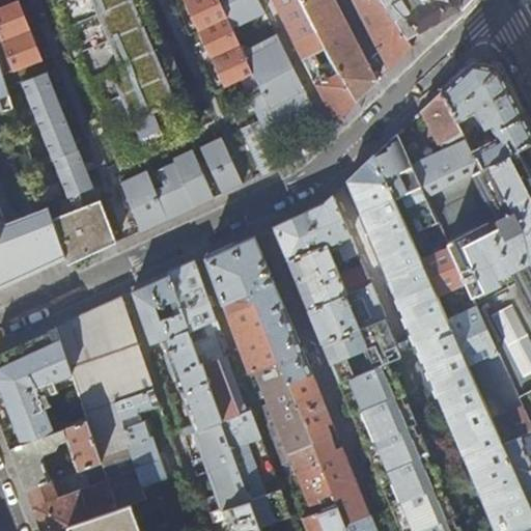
[(19,0),(14,0),(0,5),(0,61),(4,73),(42,57),(19,0)]
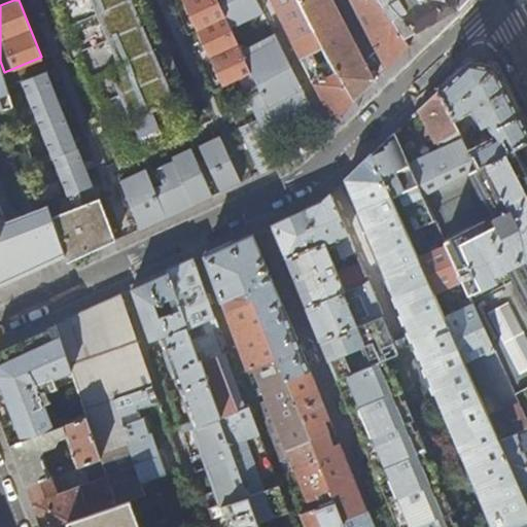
[(58,0),(112,128),(125,123),(132,119),(142,144),(170,133),(159,106),(178,98),(135,0),(58,0)]
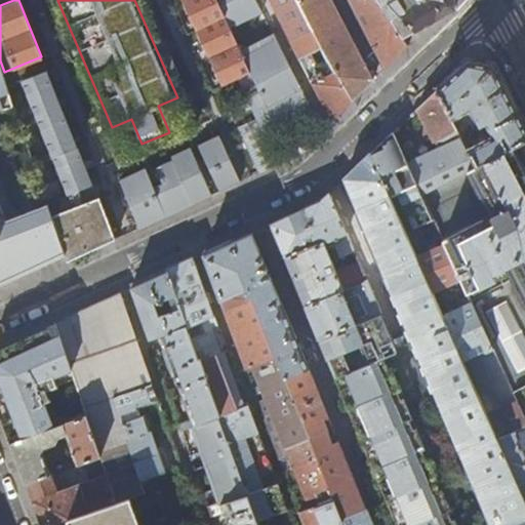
[(257,119),(263,133),(311,109),(274,35),(239,50),(230,28),(263,13),(255,0),(182,0),(193,22),(202,42),(218,78),(221,85),(238,78),(249,102),(253,111),(257,119)]
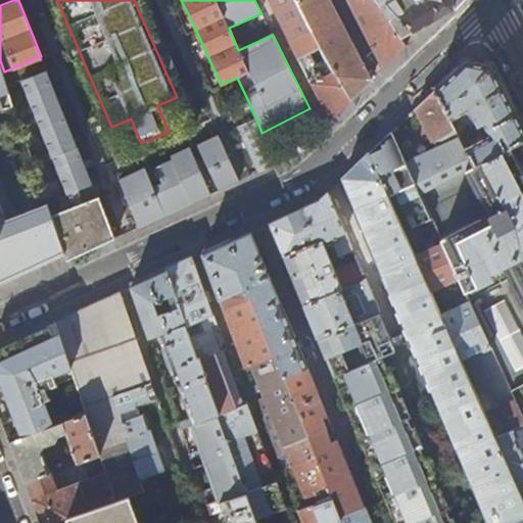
[(269,0),(302,66),(330,121),(350,100),(296,0),(269,0)]
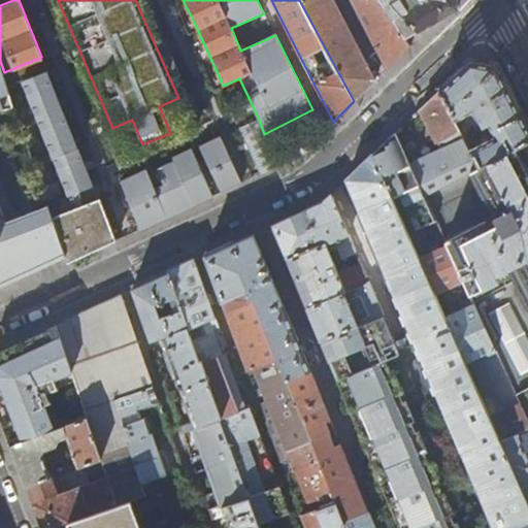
[(299,0),(354,101),(375,80),(373,77),(372,79),(331,0),(299,0)]
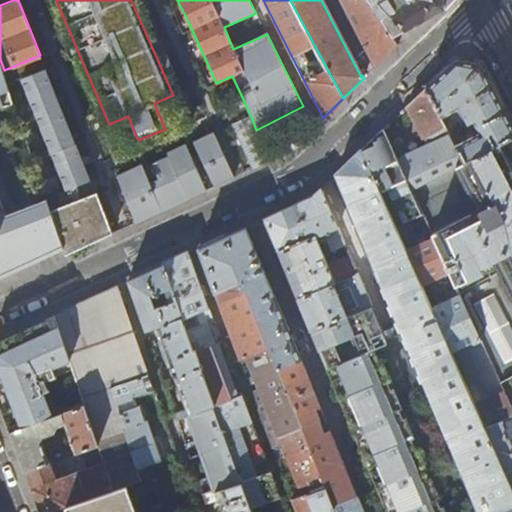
[(342,0),(374,63),(372,65),(374,68),(398,45),(394,38),(368,0),(342,0)]
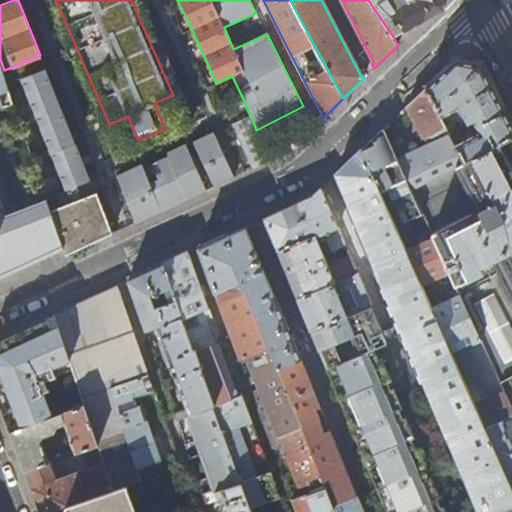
[(368,0),(394,38),(416,25),(443,10),(442,0),(368,0)]
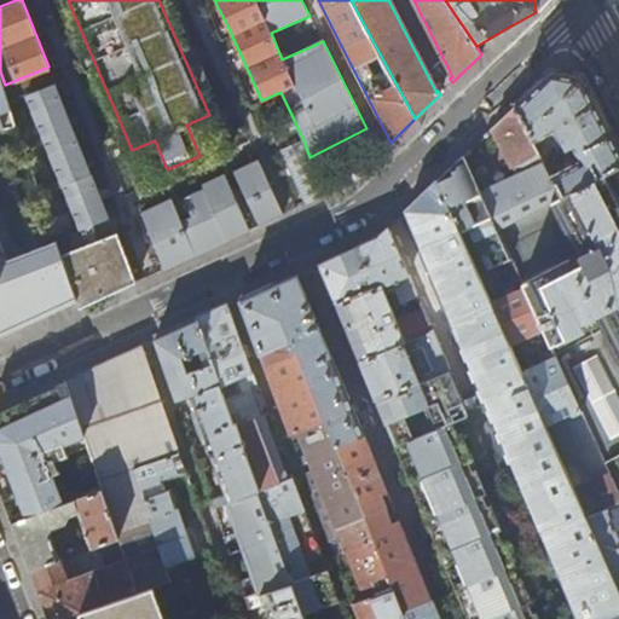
[(516,105),(534,140),(556,129),(566,149),(573,145),(580,160),(550,177),(560,196),(605,173),(618,166),(618,149),(606,125),(582,76),(551,71),(516,105)]
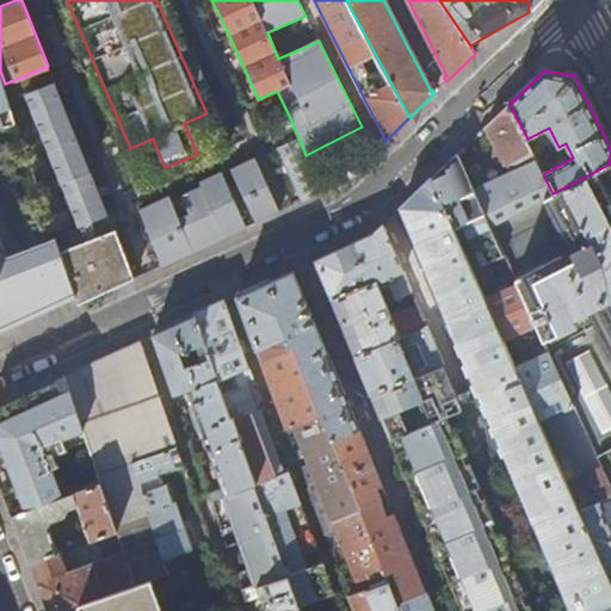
[(25,91),(76,227),(105,215),(54,80),(25,91)]
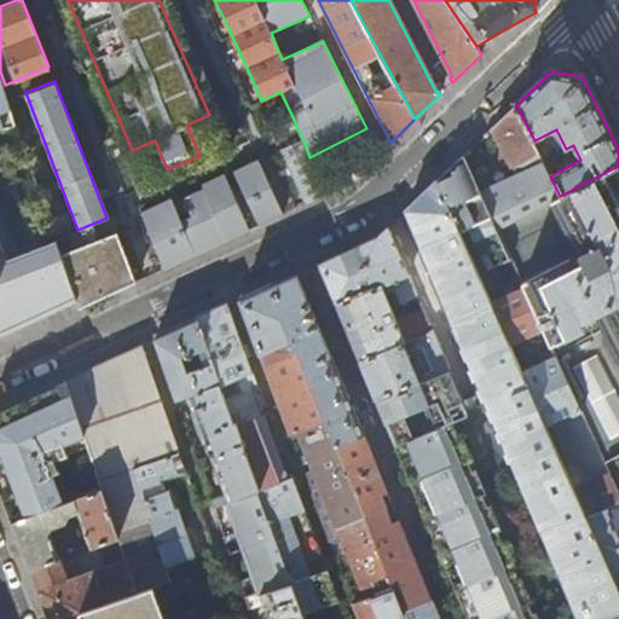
[(17,122),(5,87),(0,87),(0,110),(5,126),(17,122)]
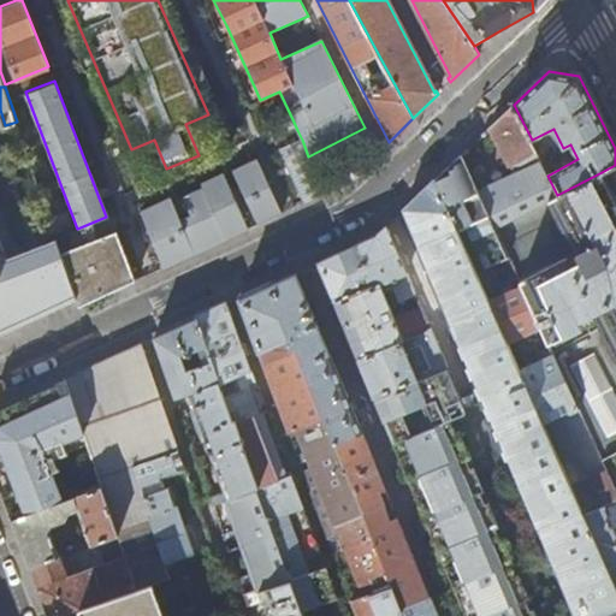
[(532,140),(514,105),(490,128),(511,172),(539,159),(542,158),(532,140)]
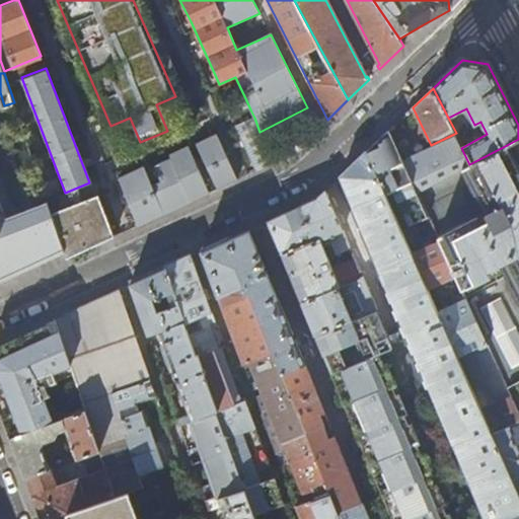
[(260,132),(276,162),(289,157),(303,143),(318,128),(307,107),(260,132)]
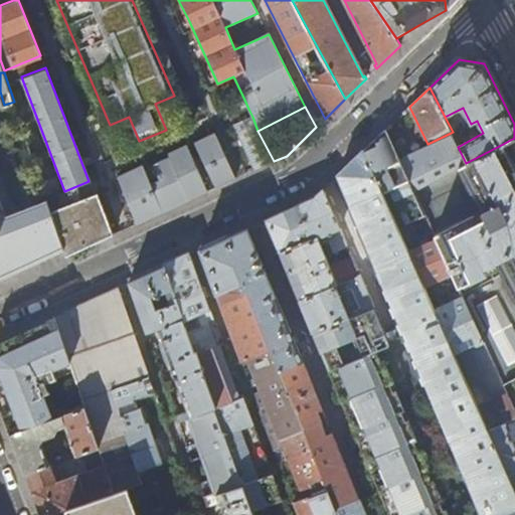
[(129,117),(122,120),(132,145),(139,141),(129,117)]
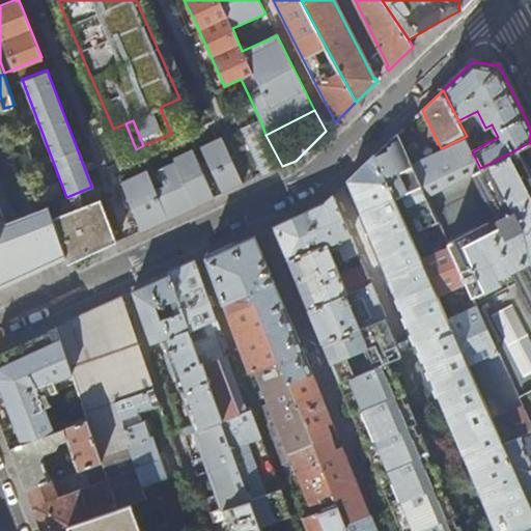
[(266,135),(260,120),(241,130),(261,175),(282,166),(266,135)]
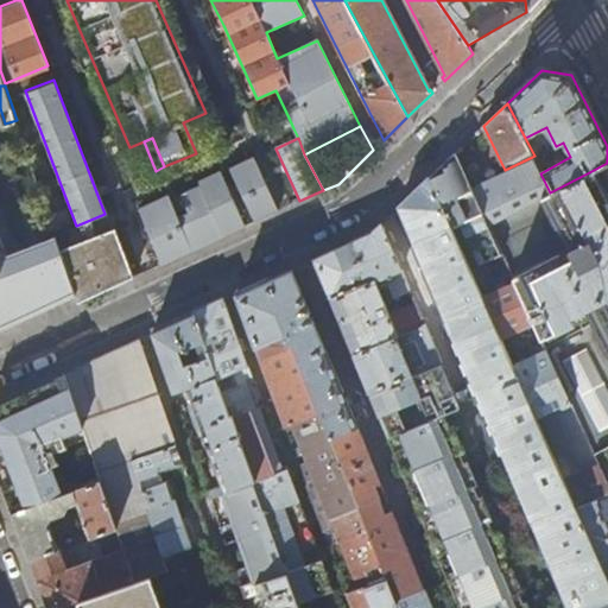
[(461,225),(479,264),(501,253),(488,226),(470,188),(455,153),(434,175),(429,178),(451,228),(457,227),(461,225)]
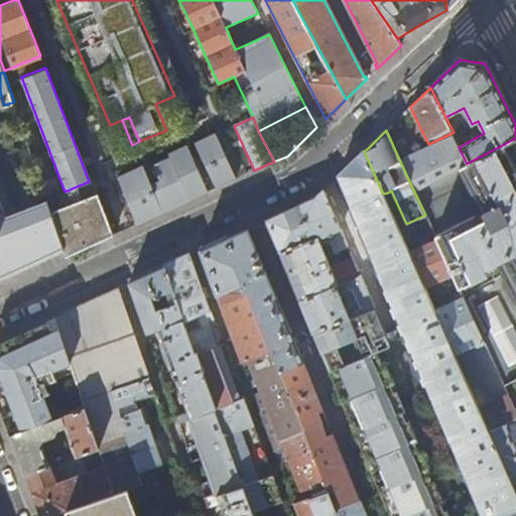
[(118,175),(137,224),(237,178),(215,133),(195,142),(200,154),(194,157),(188,146),(169,154),(170,158),(150,166),(156,181),(151,184),(144,165),(118,175)]
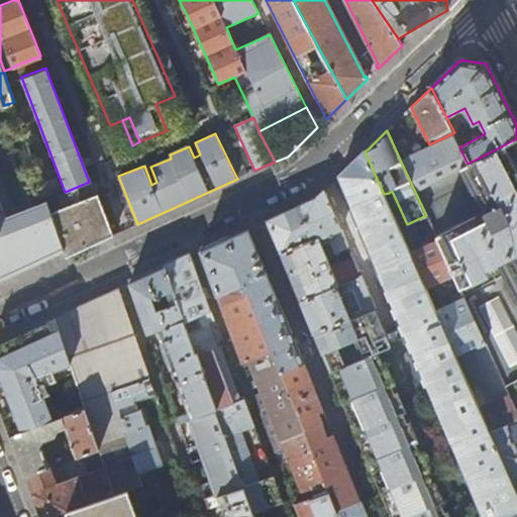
[(459,168),(468,164),(459,147),(452,133),(429,144),(400,160),(415,192),(459,168)]
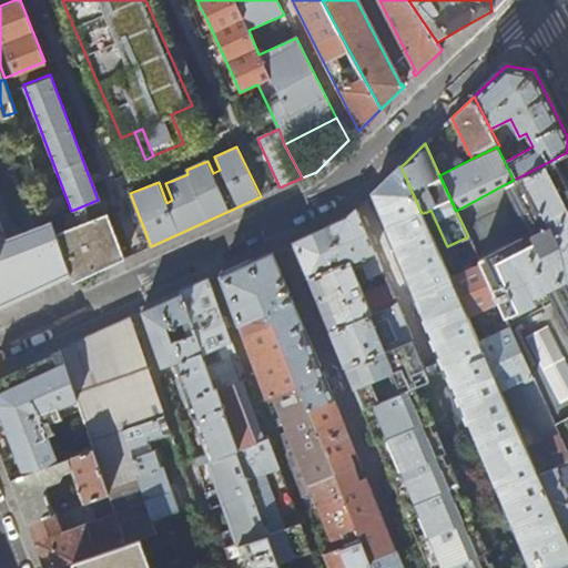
[(480,264),(505,316),(508,324),(511,332),(558,426),(567,421),(567,184),(555,159),(514,180),(505,184),(530,233),(478,260),(480,264)]
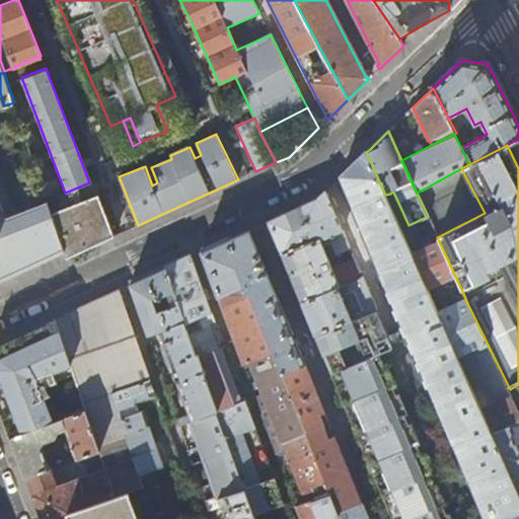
[(341,176),(486,518),(518,518),(518,495),(493,437),(477,402),(460,362),(439,315),(428,290),(412,253),(385,195),(366,152),(343,174),(341,176)]
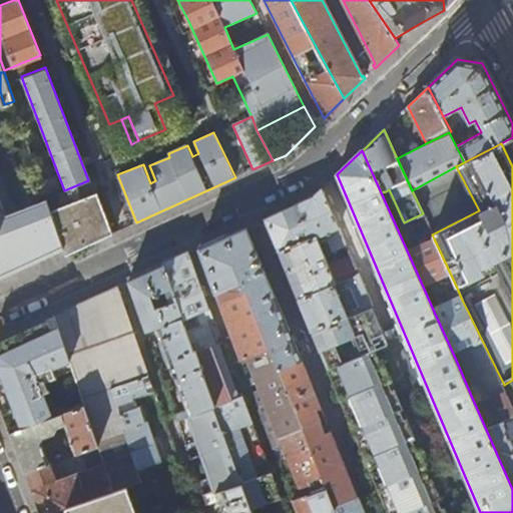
[(289,276),(299,299),(358,274),(351,259),(329,268),(320,244),(328,240),(332,249),(345,244),(322,189),(313,197),(294,205),(266,218),(272,234),(289,276)]
